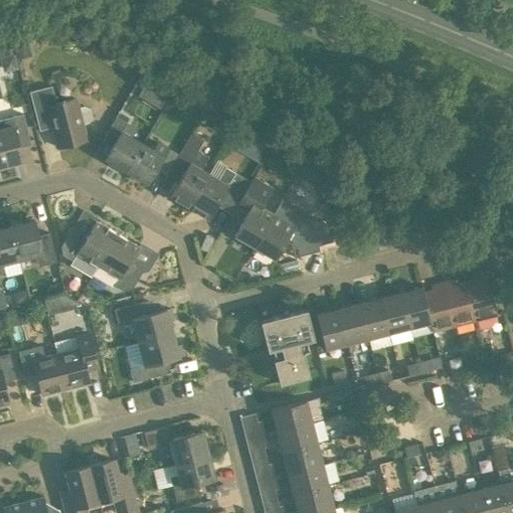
[(18,52),(21,61),(33,58),(30,49),(18,52)]
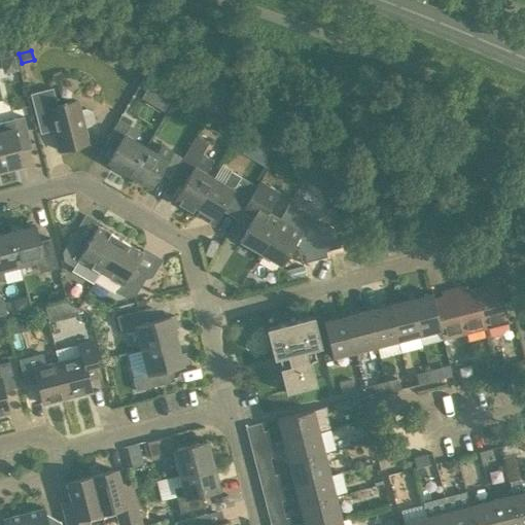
[(16,70),(13,58),(1,61),(3,69),(8,72),(16,70)]
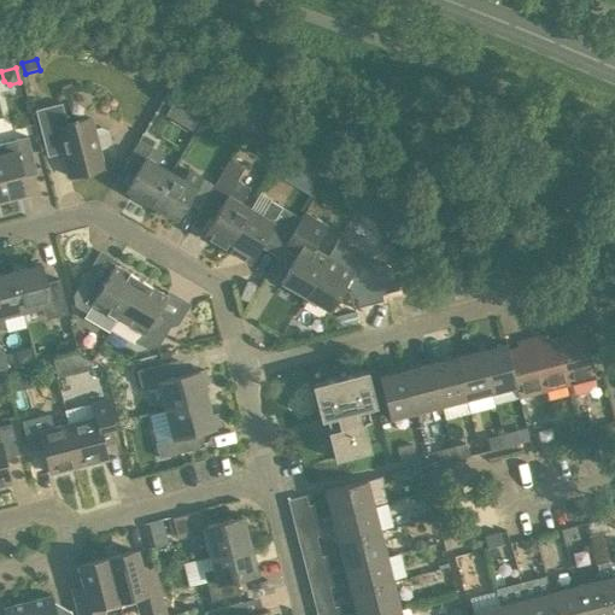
[(111,142),(109,134),(101,129),(94,132),(92,121),(69,127),(63,105),(36,112),(46,147),(62,144),(71,179),(104,170),(99,151),(107,150),(111,142)]
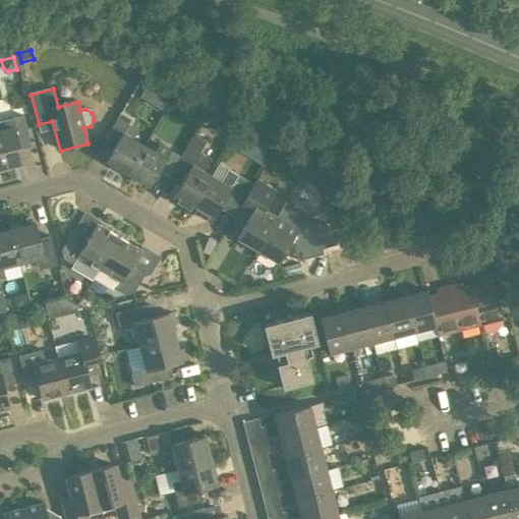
[(107,162),(128,174),(145,148),(123,134),(128,126),(131,122),(121,115),(106,141),(115,148),(107,162)]
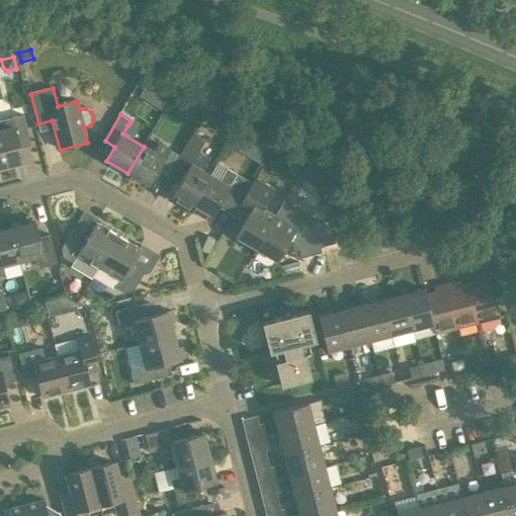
[(0,169),(24,164),(20,148),(31,145),(24,116),(0,122),(0,169)]
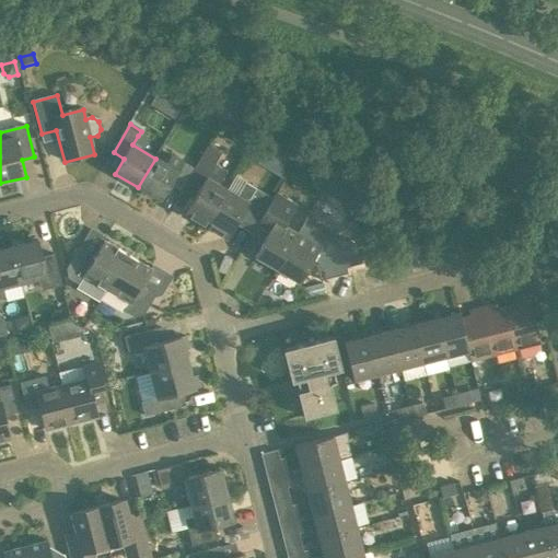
[(233,144),(240,135),(229,128),(223,138),(233,144)]
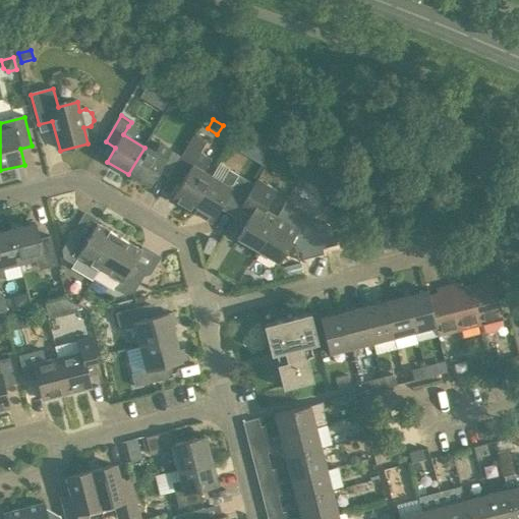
[(206,174),(213,162),(199,153),(205,145),(193,137),(188,147),(174,171),(186,178),(173,200),(192,212),(213,178),(206,174)]
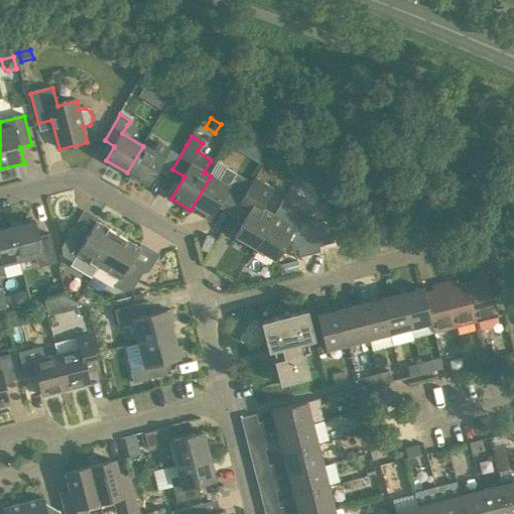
[(158,144),(153,152),(143,146),(127,172),(149,185),(157,171),(166,177),(179,156),(158,144)]
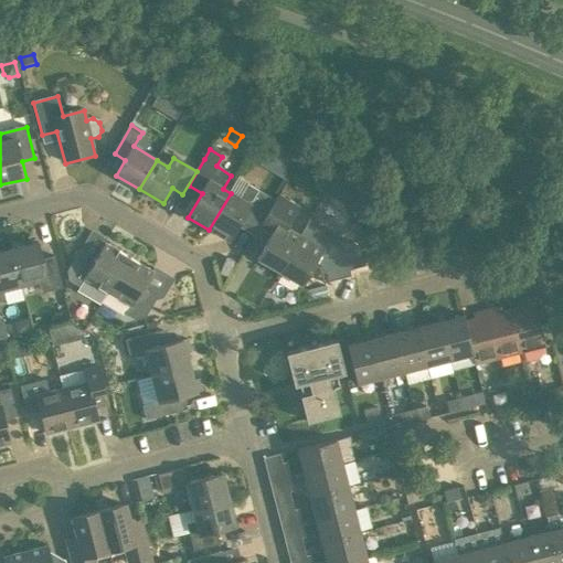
[(276,174),(285,180),(290,168),(282,163),(276,174)]
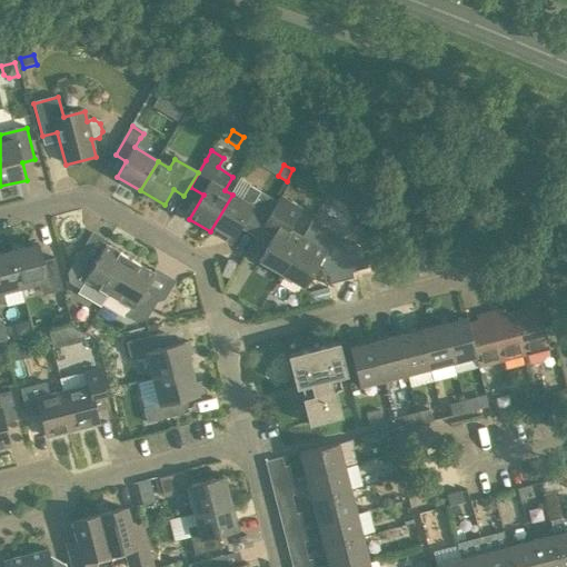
[(254,237),(275,201),(260,192),(250,187),(242,200),(232,195),(210,231),(231,245),(240,229),(254,237)]
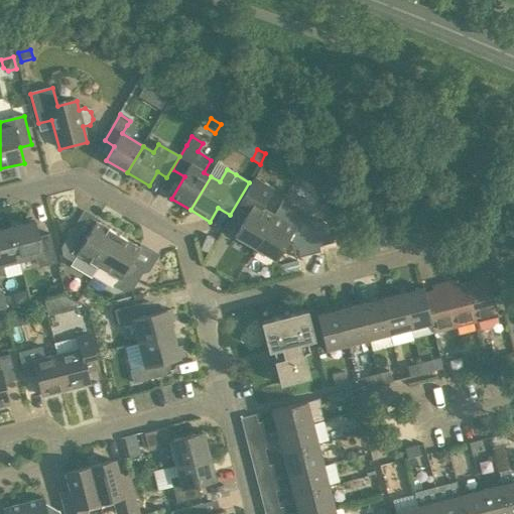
[(256,249),(275,218),(263,211),(275,191),(255,180),(253,184),(249,182),(230,215),(233,217),(226,231),(236,237),(256,249)]
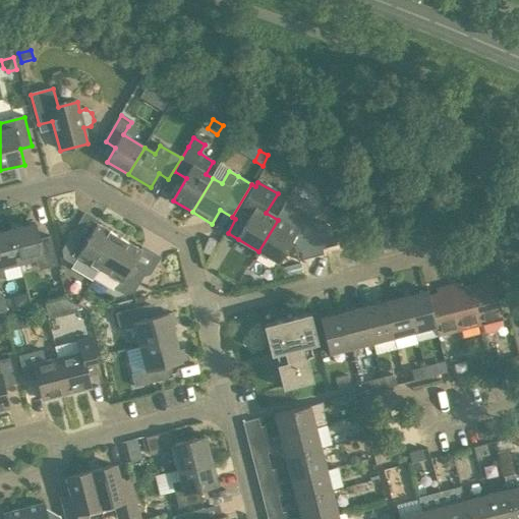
[(303,231),(299,232),(278,220),(258,251),(280,264),(290,246),(298,250),(300,261),(326,253),(315,214),(308,215),(310,224),(301,226),(303,231)]
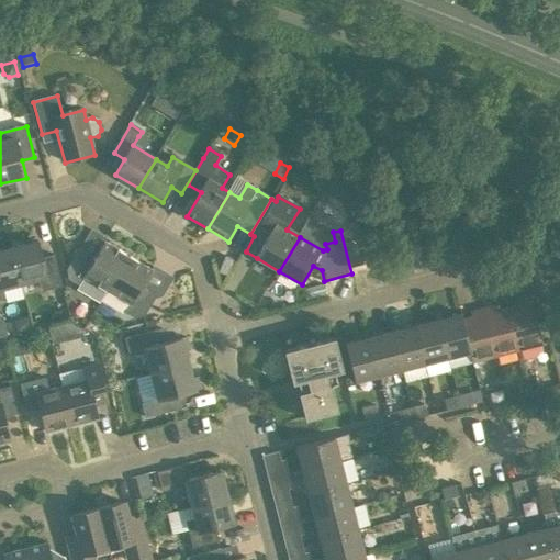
[(12,249),(22,284),(38,280),(42,289),(47,292),(64,289),(63,284),(56,258),(44,261),(38,243),(12,249)]
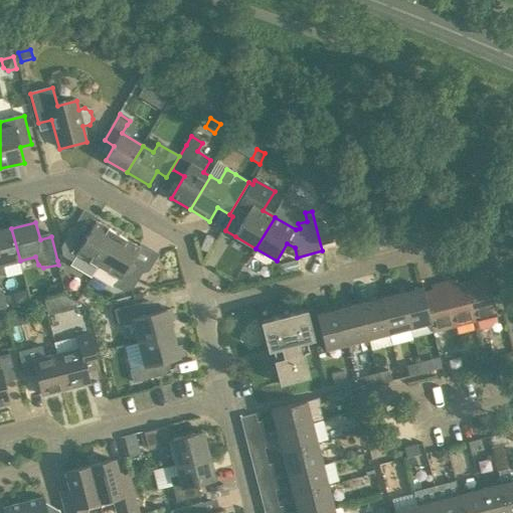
[(93,278),(99,268),(118,235),(96,222),(88,236),(74,228),(61,248),(64,258),(73,263),(71,266),(93,278)]
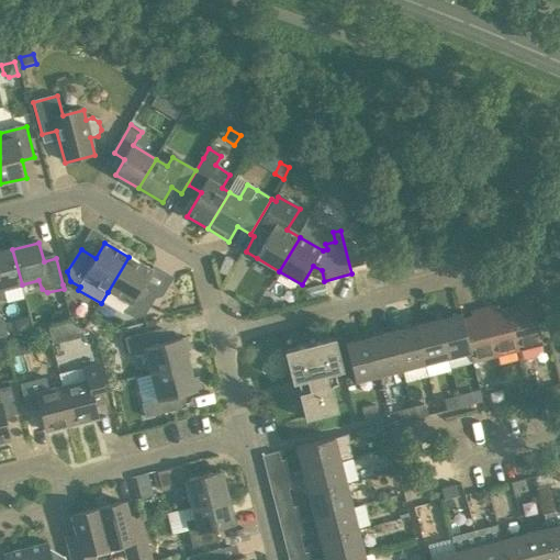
[(0,300),(6,299),(3,289),(22,284),(12,249),(0,252),(0,300)]
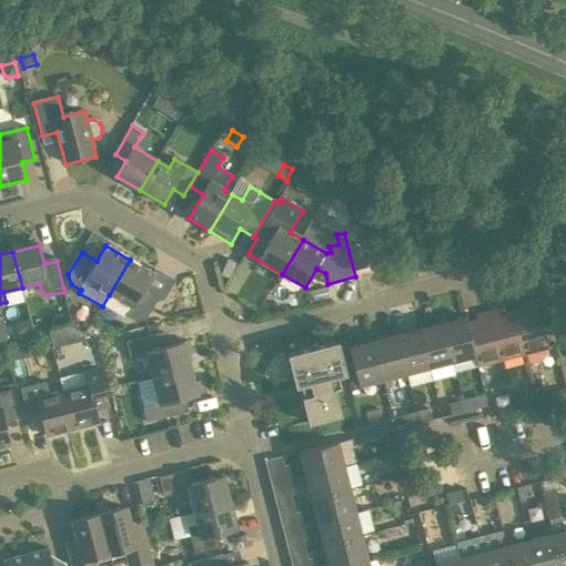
[(157,270),(154,274),(130,260),(109,295),(132,309),(127,316),(138,323),(147,321),(158,302),(164,301),(175,282),(157,270)]
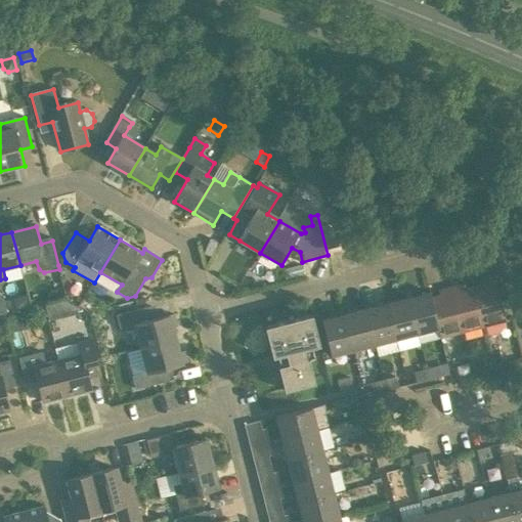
[(483,286),(474,288),(484,328),(507,322),(494,277),(482,280),(483,286)]
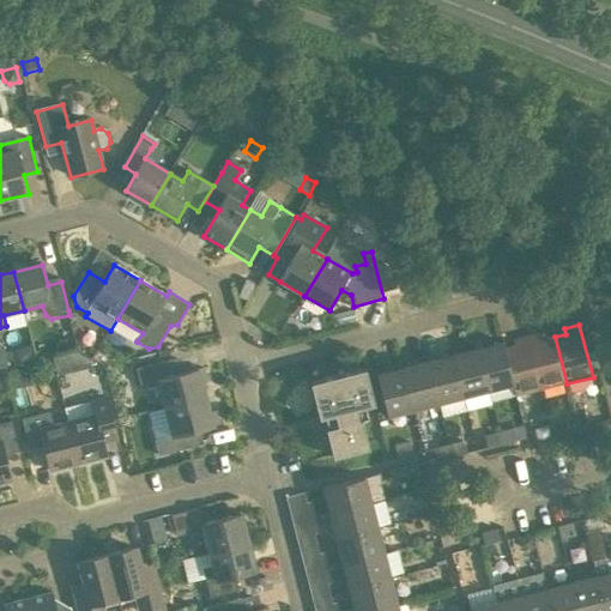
[(528,338),(542,391),(567,383),(555,337),(544,339),(543,334),(528,338)]
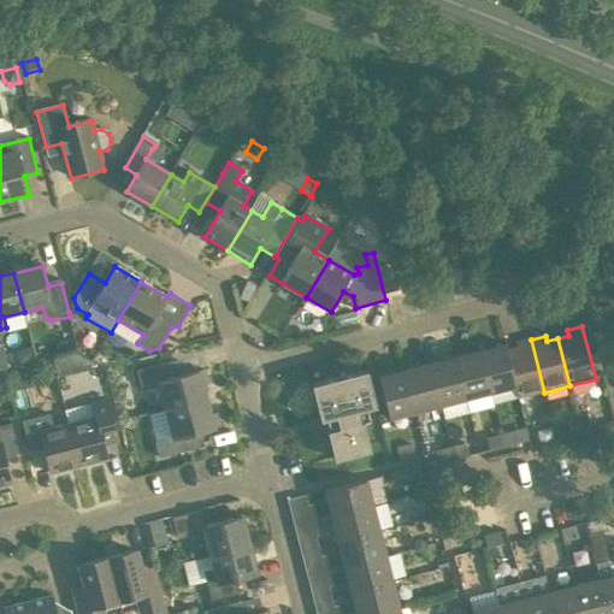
[(507,352),(519,399),(544,393),(531,340),(517,343),(518,349),(508,352),(507,352)]
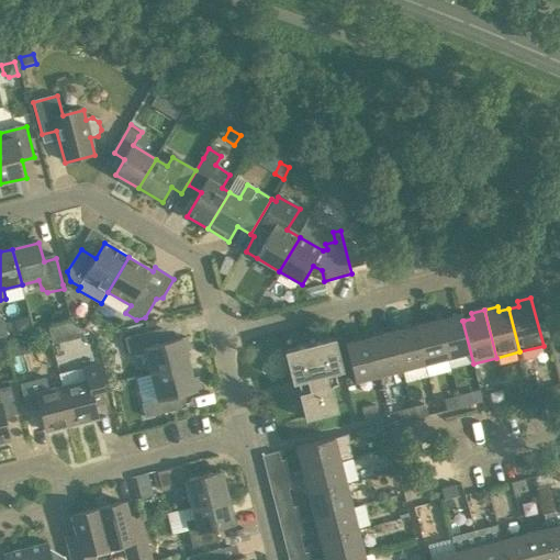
[(473,364),(462,321),(463,321),(462,315),(438,322),(448,359),(470,354),(473,364)]
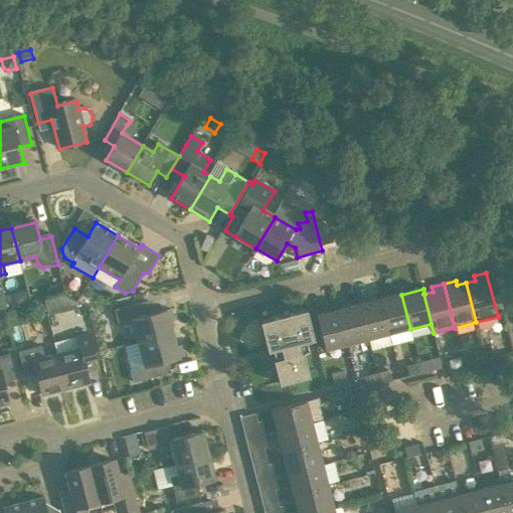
[(26,293),(19,295),(16,300),(18,308),(29,305),(26,293)]
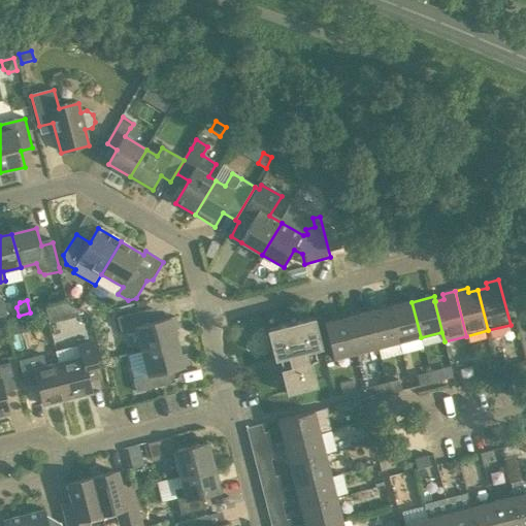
[(421,337),(412,302),(390,307),(399,343),(421,337)]
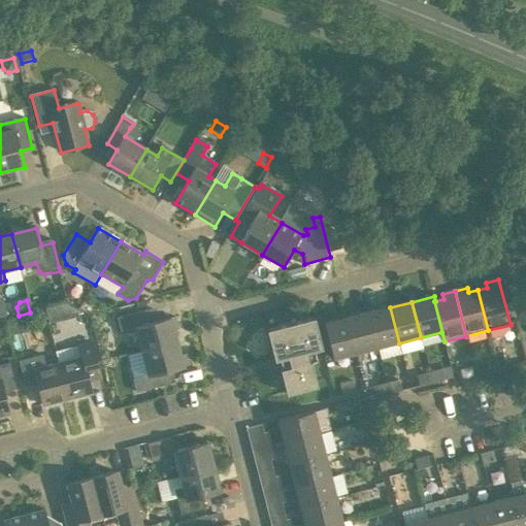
[(399,343),(390,307),(369,313),(377,349),(399,343)]
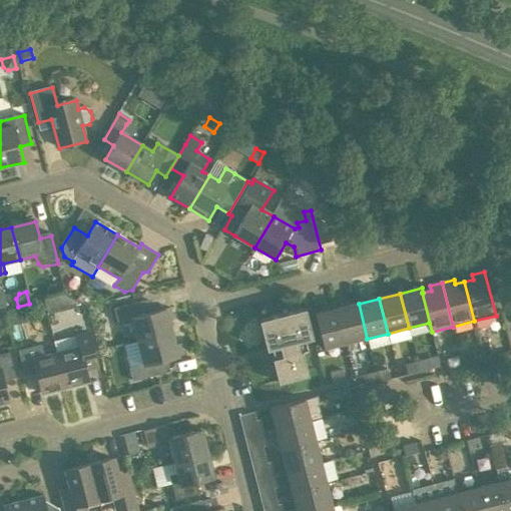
[(132,320),(138,343),(173,334),(170,321),(173,320),(171,310),(151,315),(148,301),(114,310),(118,324),(132,320)]
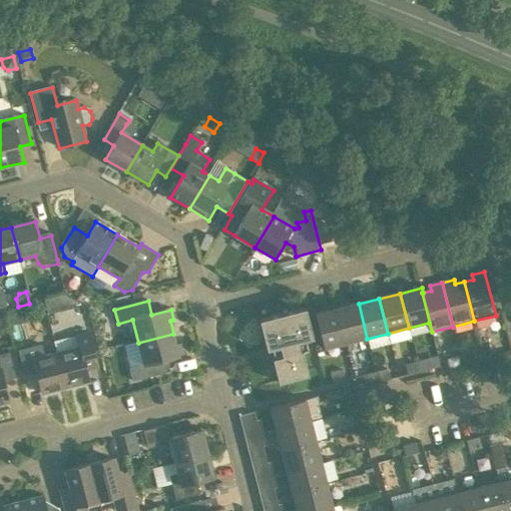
[(338,310),(346,344),(367,339),(359,304),(338,310)]
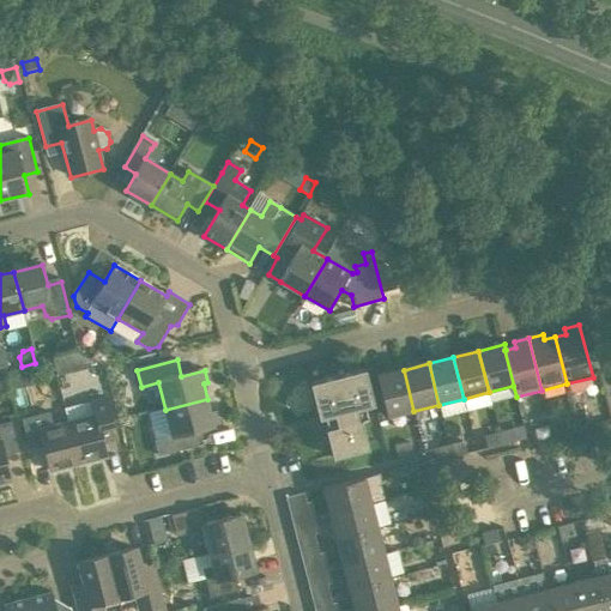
[(375,405),(367,369),(310,383),(320,419),(326,418),(328,429),(326,430),(333,459),(369,449),(362,421),(360,422),(357,410),(375,405)]
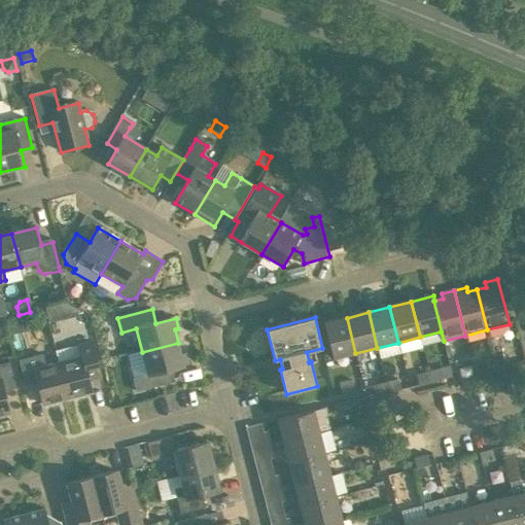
[(334,359),(355,353),(347,318),(324,323),(334,359)]
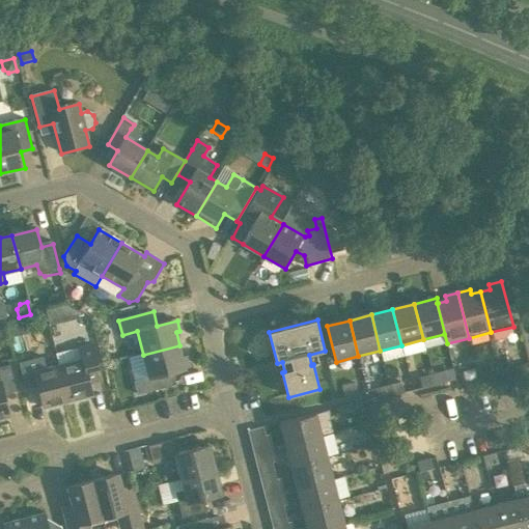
[(83,361),(59,367),(68,402),(93,396),(89,382),(102,379),(92,345),(80,349),(83,361)]
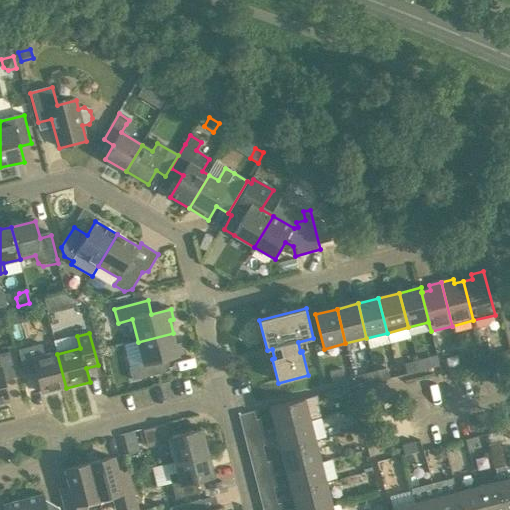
[(176,346),(173,333),(138,342),(144,365),(130,368),(133,382),(166,373),(163,360),(183,355),(180,345),(176,346)]
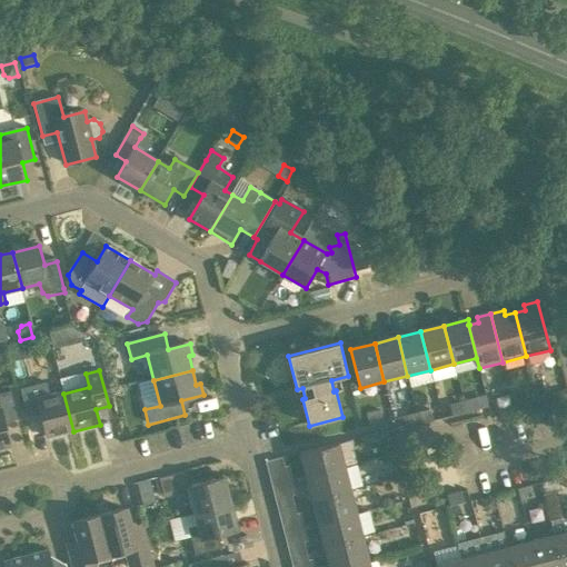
[(48,439),(73,431),(63,394),(38,400),(35,387),(21,390),(28,418),(41,415),(48,439)]
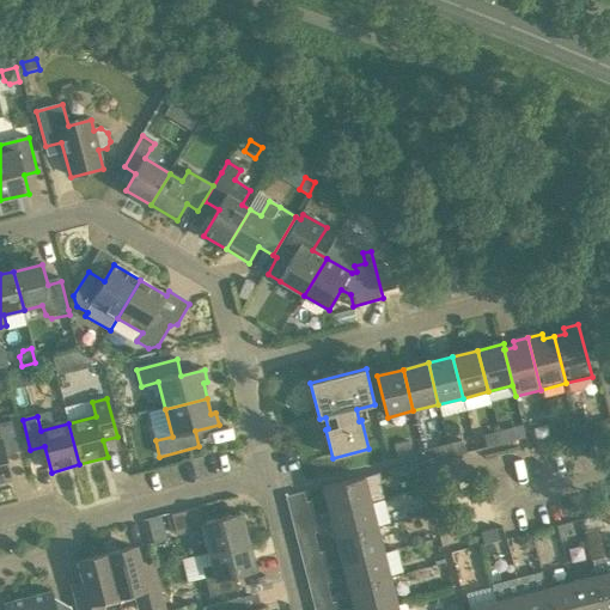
[(0,485),(12,482),(6,456),(19,452),(12,422),(0,425),(0,485)]
